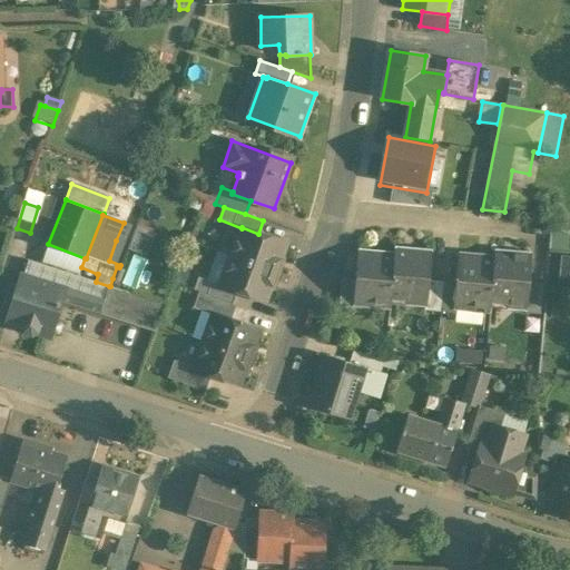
[(124,223),(116,241),(125,244),(131,226),(124,223)]
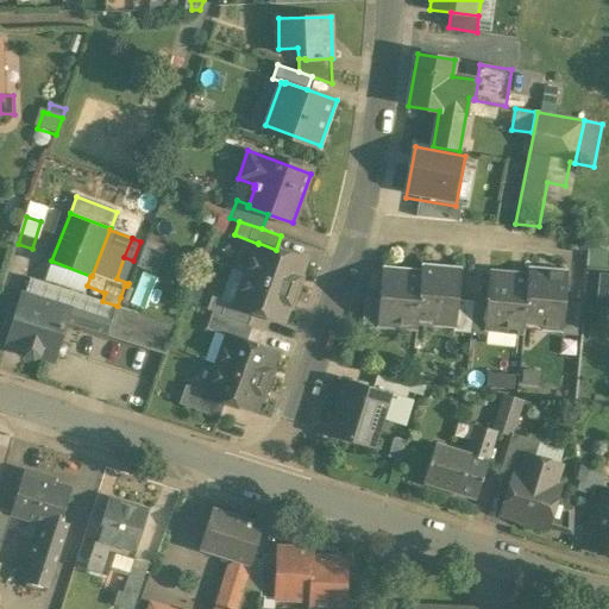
[(276,250),(258,243),(258,244),(248,274),(296,292),(302,277),(300,276),(306,261),(276,250)]
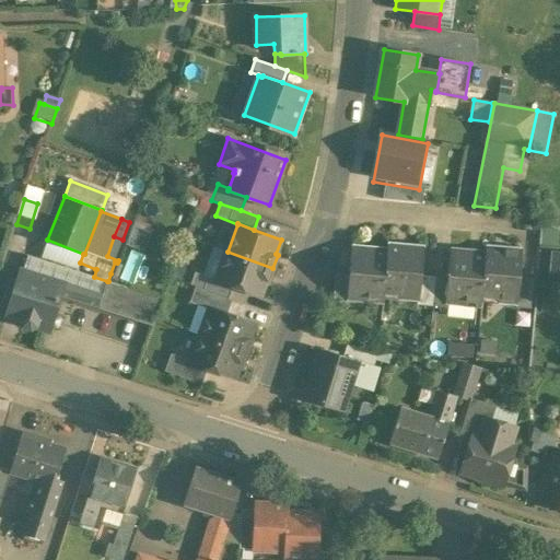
[(114,236),(107,256),(118,260),(133,266),(141,247),(123,240),(114,236)]
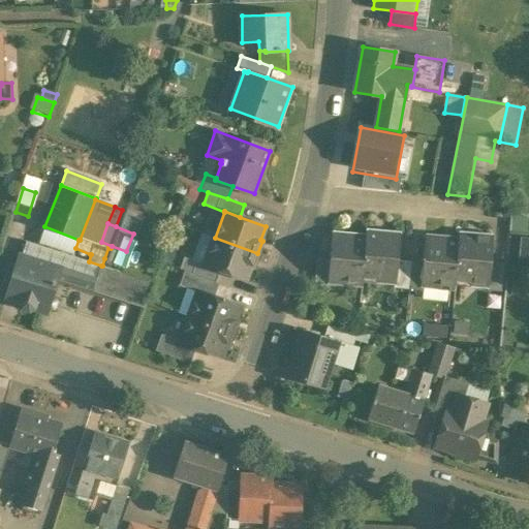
[(75,248),(79,240),(44,226),(37,245),(72,256),(75,248)]
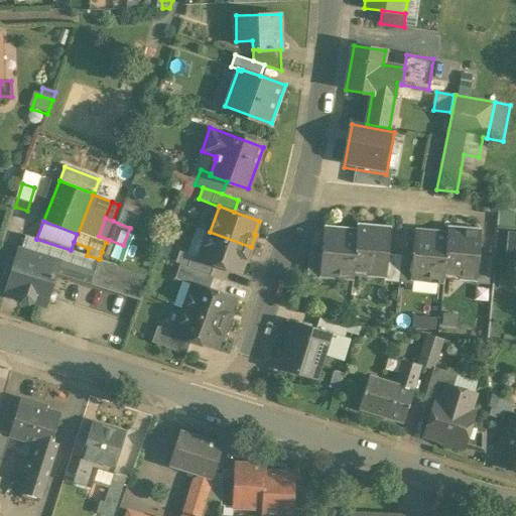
[(358,229),(325,226),(321,252),(320,269),(335,270),(335,274),(354,276),(358,229)]
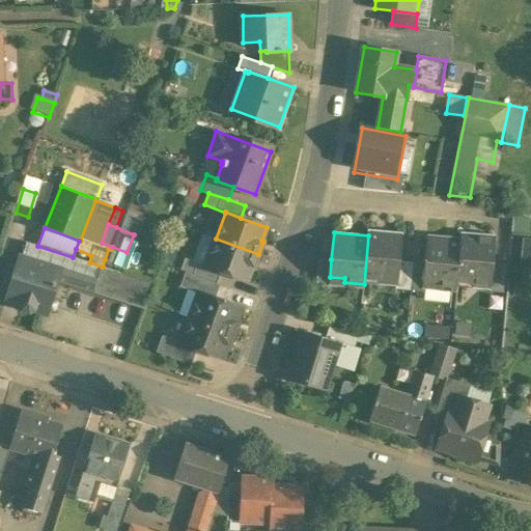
[(369,233),(364,279),(396,282),(401,236),(369,233)]
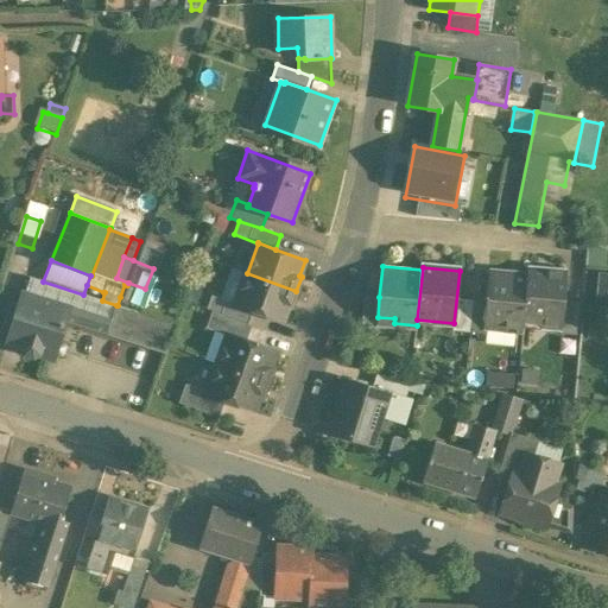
[(569,271),(529,267),(529,274),(524,324),(561,328),(563,328),(565,302),(569,271)]
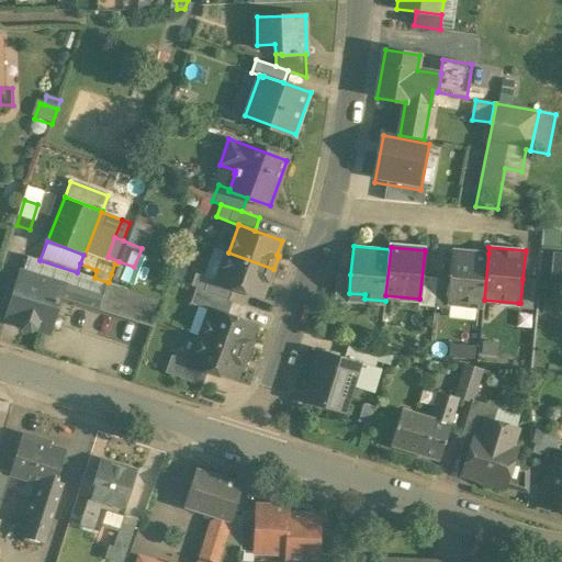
[(489,254),(451,250),(449,278),(447,302),(449,302),(483,306),(484,300),(489,254)]
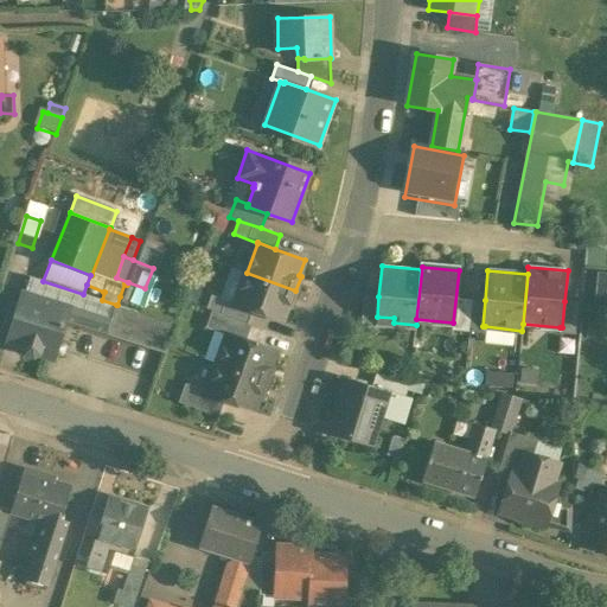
[(295,291),(247,273),(235,304),(253,311),(282,321),(288,305),(289,306),(295,291)]
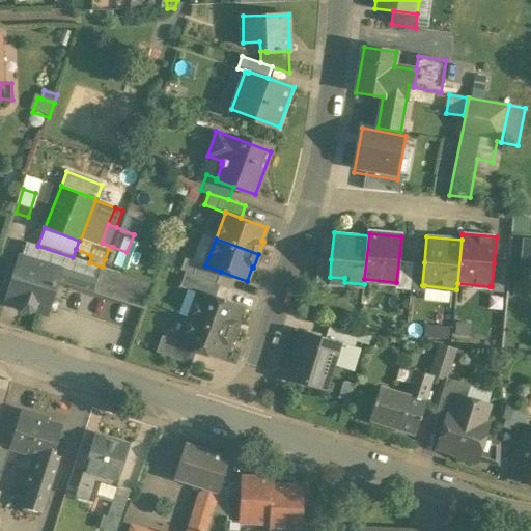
[(93,292),(102,267),(89,262),(73,257),(37,246),(26,242),(22,256),(60,269),(56,281),(93,292)]
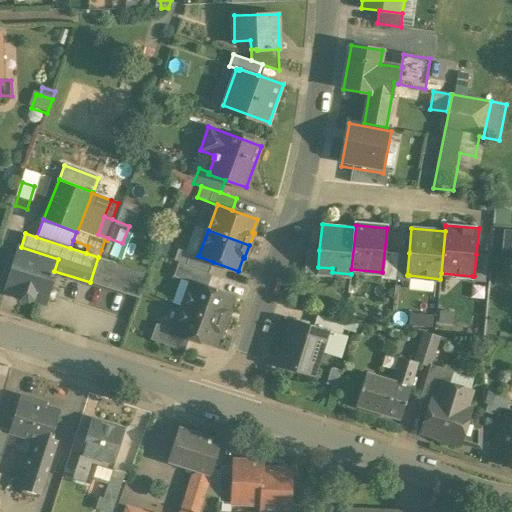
[(21,247),(20,246),(7,289),(8,291),(18,294),(20,299),(28,301),(33,299),(43,302),(45,301),(46,299),(52,301),(54,299),(56,292),(55,289),(49,287),(54,271),(58,259),(21,247)]
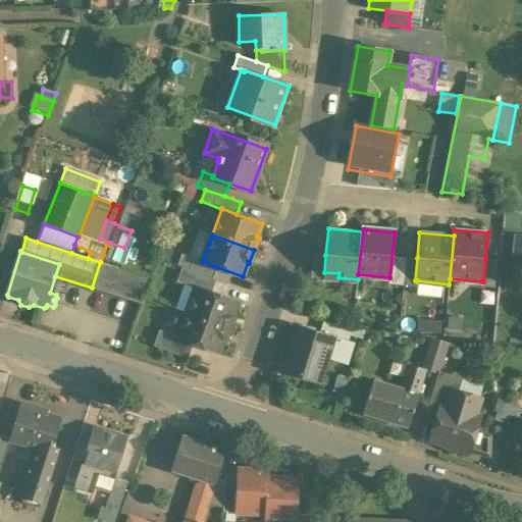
[(202,261),(181,254),(177,265),(213,278),(217,267),(202,261)]
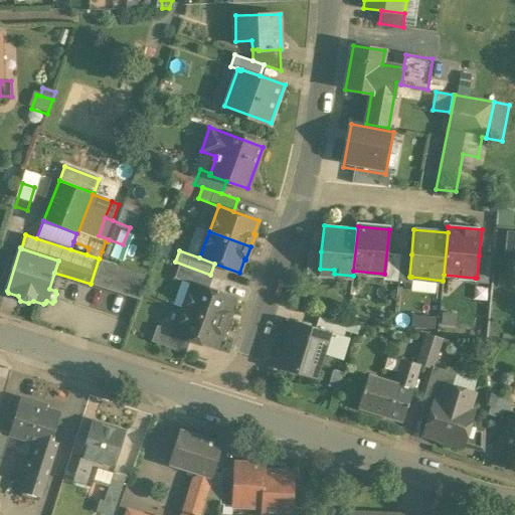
[(321,251),(309,250),(306,280),(319,281),(320,269),(321,251)]
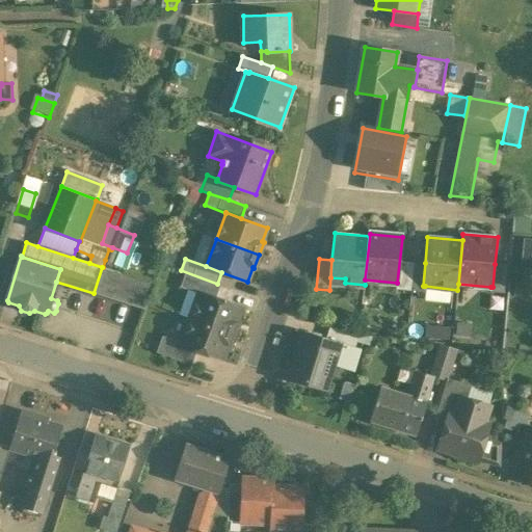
[(410,290),(414,263),(400,261),(397,289),(410,290)]
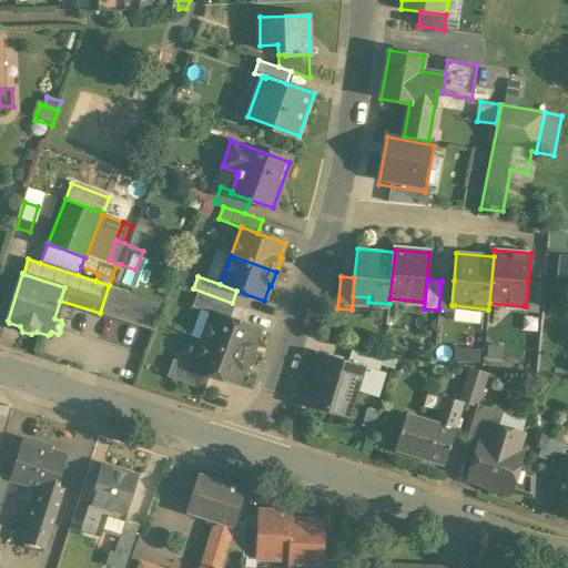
[(442,281),(438,310),(453,312),(454,305),(452,305),(454,281),(442,281)]
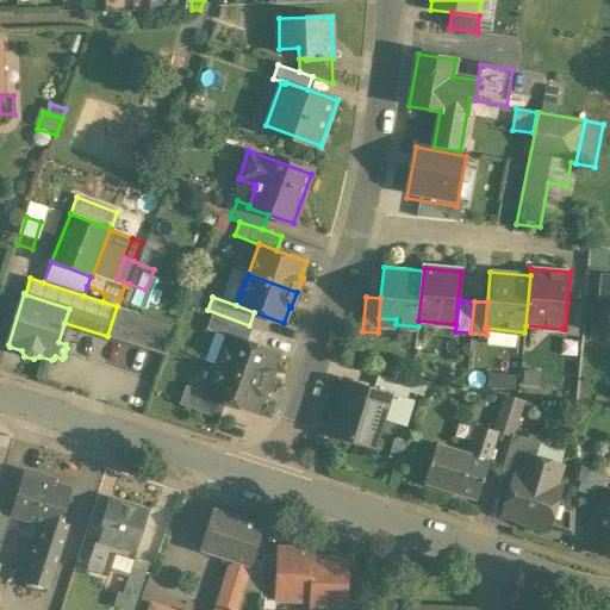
[(582,304),(567,303),(565,329),(562,329),(562,334),(579,335),(582,304)]
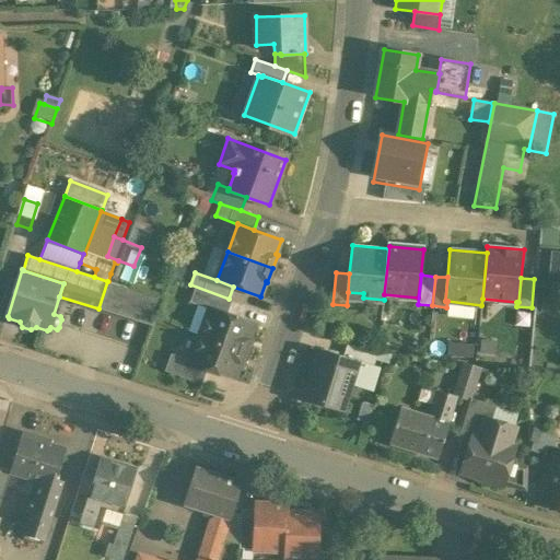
[(108,281),(107,281),(98,308),(152,326),(162,299),(108,281)]
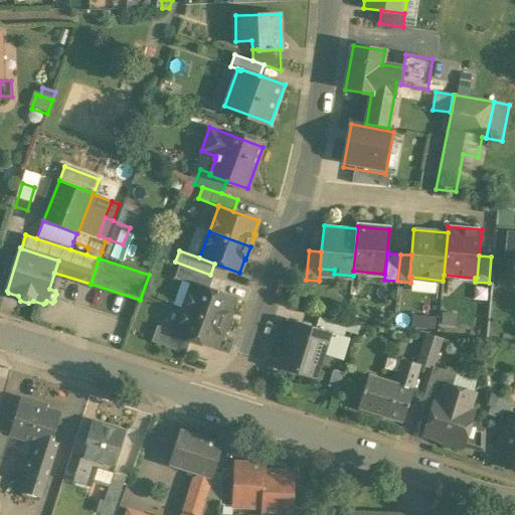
[(210,275),(180,264),(175,279),(193,285),(194,284),(209,290),(213,277),(210,275)]
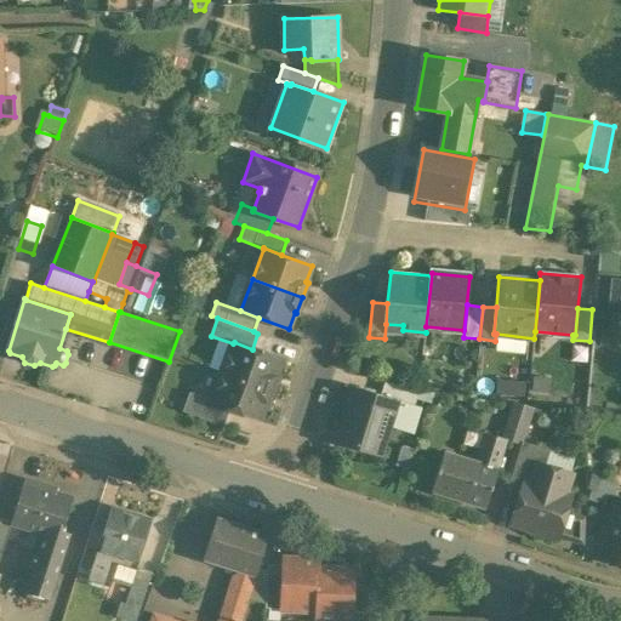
[(252,349),(234,342),(233,343),(223,372),(273,391),(279,376),(277,375),(281,360),(252,349)]
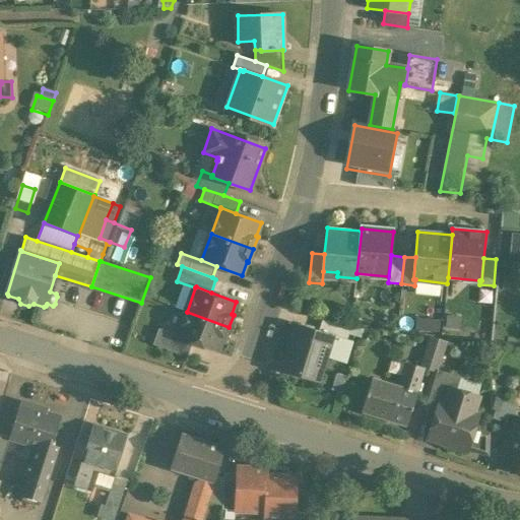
[(229,327),(187,312),(178,335),(178,336),(193,342),(217,351),(222,339),(224,339),(229,327)]
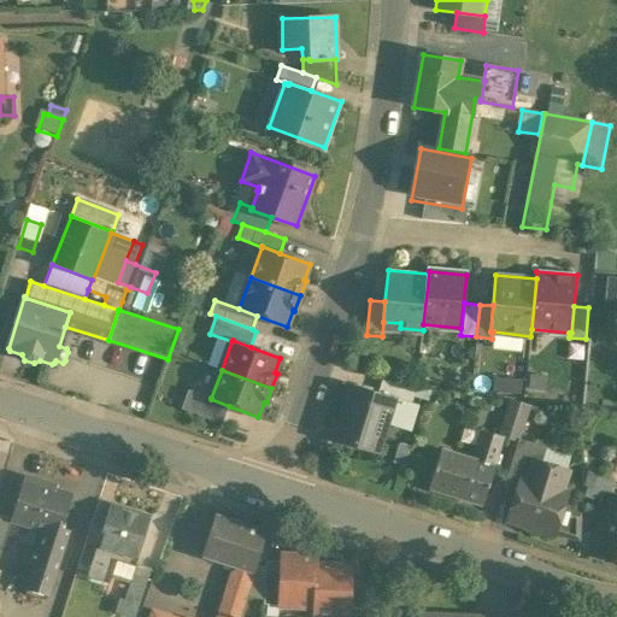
[(417,389),(382,378),(380,391),(395,395),(394,399),(412,405),(417,389)]
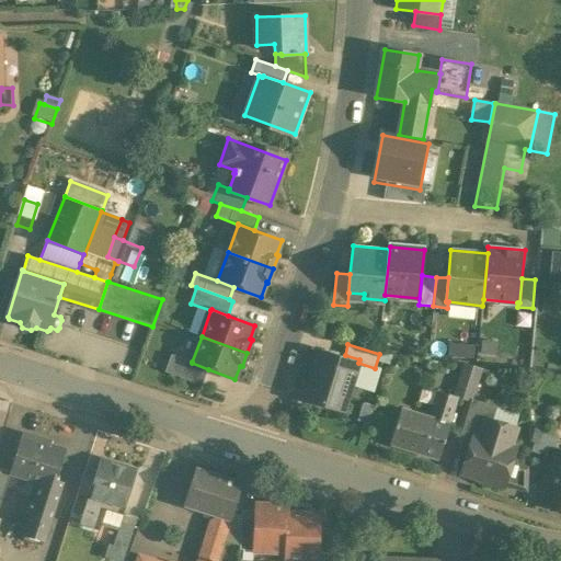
[(322,347),(307,395),(344,407),(351,384),(358,363),(359,359),(345,355),(322,347)]
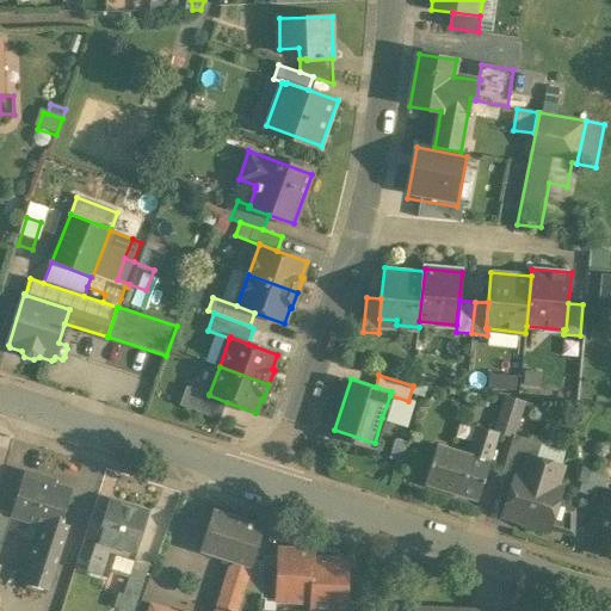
[(209,394),(186,387),(180,405),(220,420),(227,402),(209,395),(209,394)]
